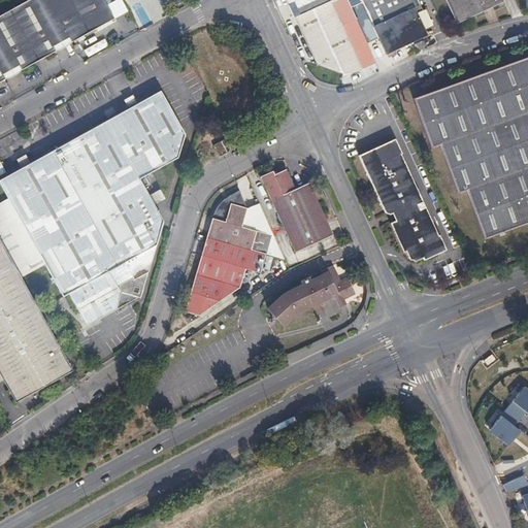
[(29,0),(0,17),(0,84),(8,78),(6,74),(21,66),(24,70),(36,63),(34,60),(37,58),(39,56),(43,55),(45,58),(58,51),(56,46),(71,37),(74,41),(88,35),(85,31),(94,26),(96,30),(117,19),(106,0),(29,0)]
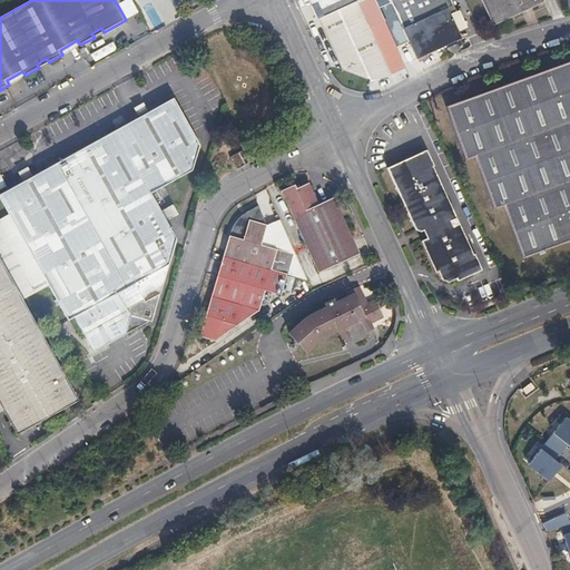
[(311,0),(342,68),(359,77),(376,80),(391,74),(356,0),(357,0),(311,0)]
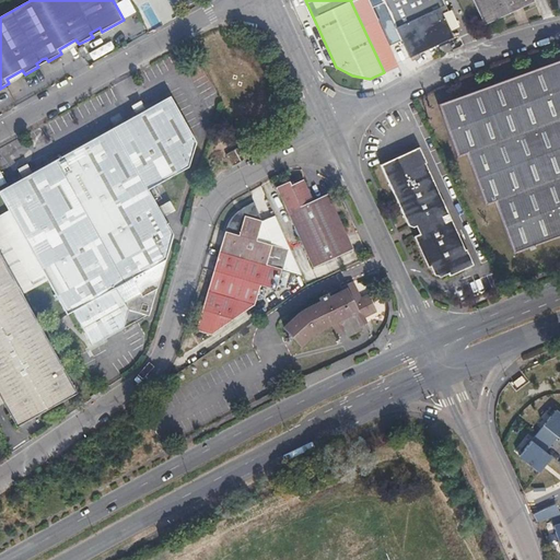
[(382,0),(409,57),(453,37),(442,14),(448,11),(442,0),(382,0)]
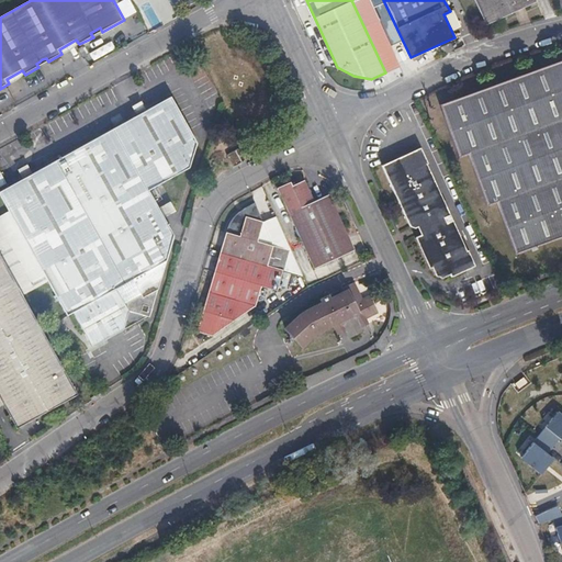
[(535,0),(474,0),(486,24),(536,1),(535,0)]
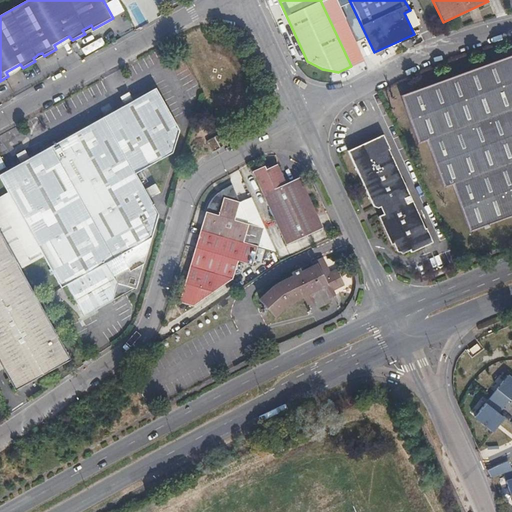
[(511,216),(511,55),(400,96),(418,144),(426,141),(444,188),(452,185),(470,232),(511,216)]
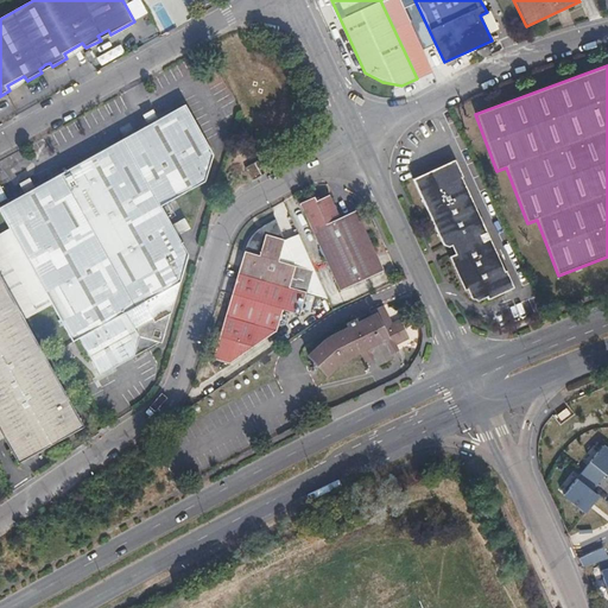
[(0,206),(0,213),(8,228),(0,233),(0,276),(25,321),(51,305),(73,342),(78,339),(99,377),(130,360),(162,344),(188,255),(160,207),(204,183),(214,154),(185,105),(0,206)]
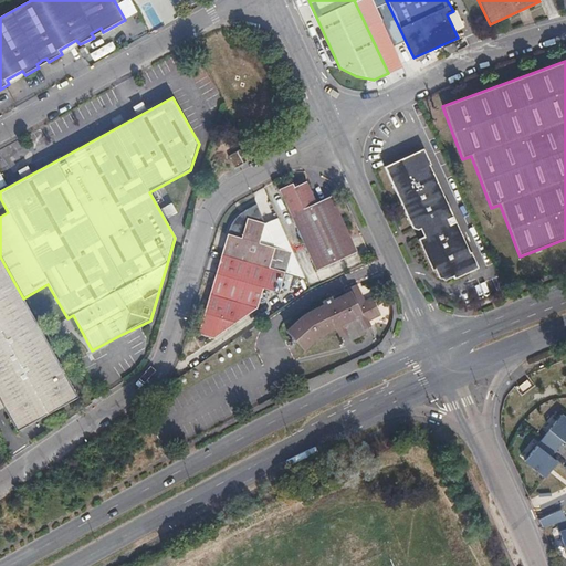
[(423,146),(386,165),(413,226),(419,228),(422,227),(426,234),(419,238),(432,266),(436,265),(440,275),(442,276),(447,280),(454,275),(456,278),(480,266),(472,251),(470,251),(431,164),(432,163),(423,146)]
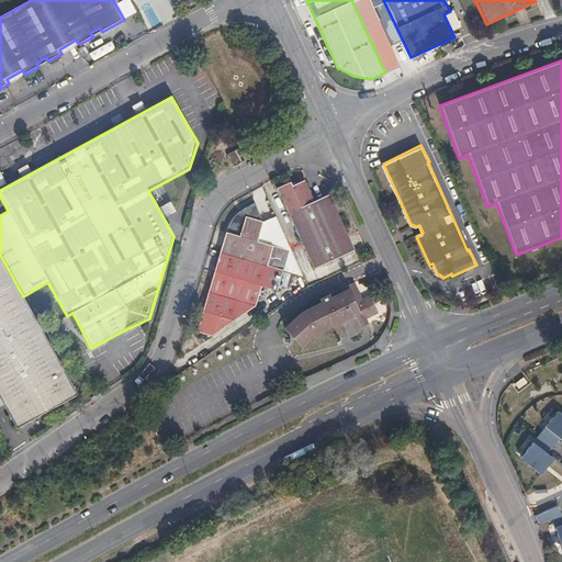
[(235,150),(227,155),(234,166),(240,163),(242,161),(235,150)]
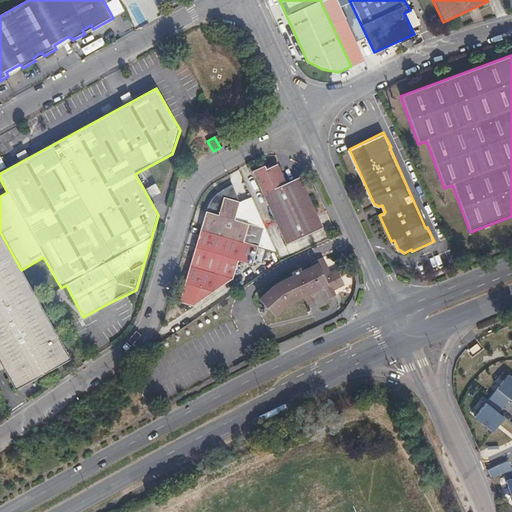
[(264,166),(252,171),(286,244),(322,228),(299,177),(285,183),(276,164),(265,169),(264,166)]
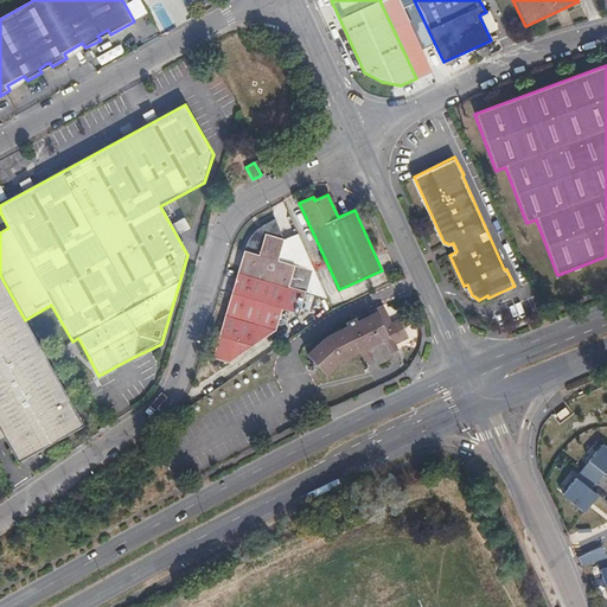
[(253,347),(276,331),(283,311),(299,315),(306,294),(289,289),(295,268),(279,263),(285,242),(273,221),(272,222),(264,225),(257,232),(253,238),(248,246),(243,255),(237,273),(215,352),(212,358),(229,363),(253,347)]
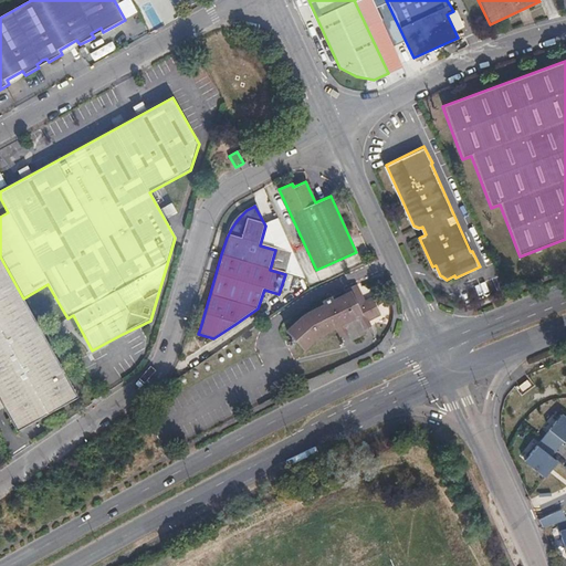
[(275,250),(265,226),(260,245),(275,250)]
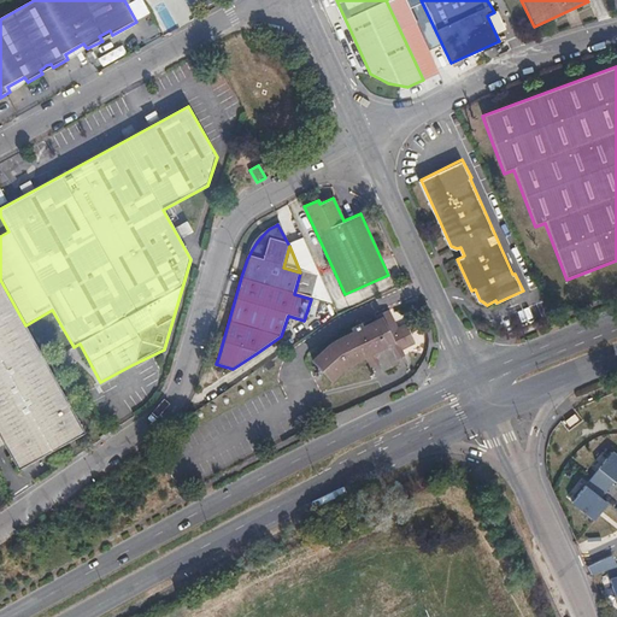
[(317,278),(300,272),(294,294),(311,299),(335,307),(322,280),(317,278)]
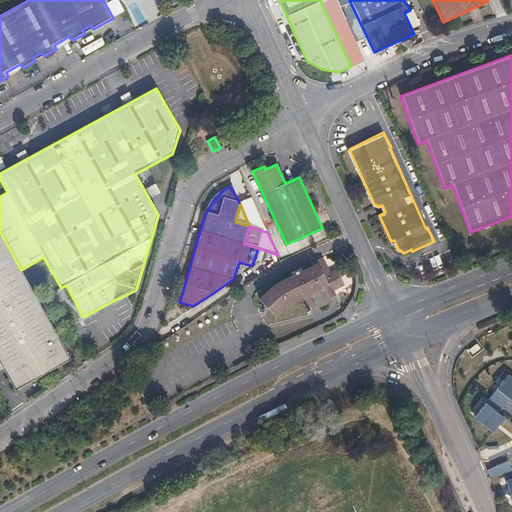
[(0,362),(15,390),(71,359),(21,270),(0,232),(0,362)]
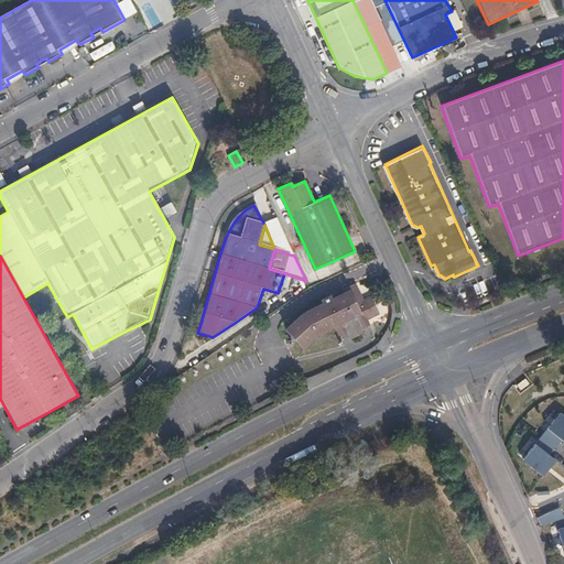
[(326,328),(344,321),(351,317),(354,322),(361,318),(369,315),(379,311),(371,295),(365,299),(360,288),(343,296),(335,300),(311,311),(295,322),(308,342),(326,328)]
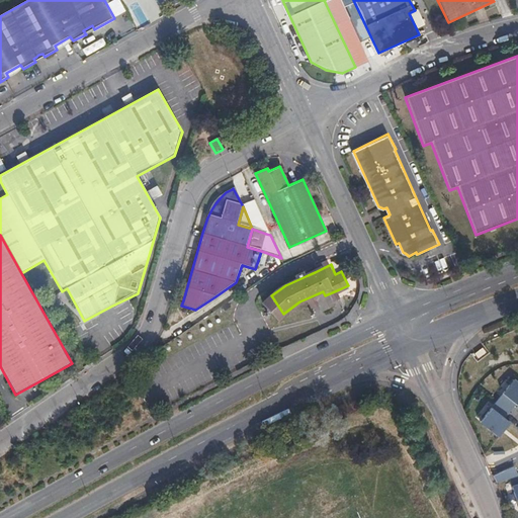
[(517,379),(516,378),(504,393),(516,404),(517,405),(517,379)]
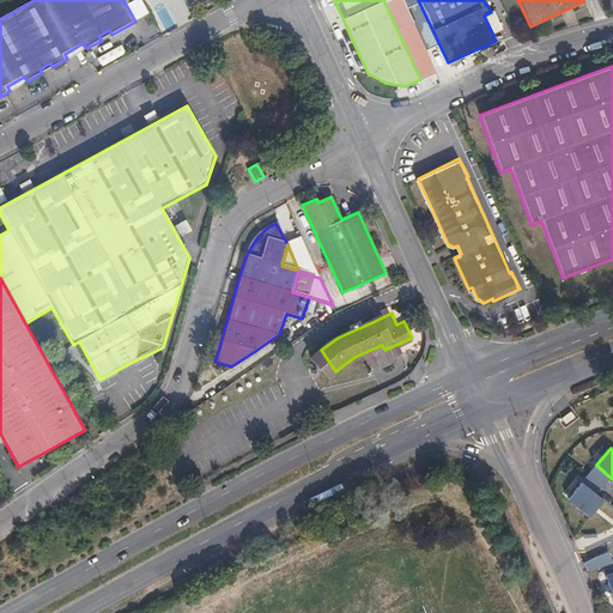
[(596,465),(583,480),(598,493),(611,478),(596,465)]
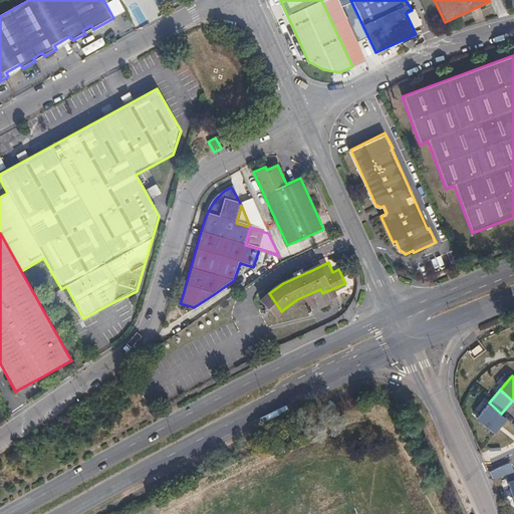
[(489,403),(477,418),(495,433),(507,419),(501,414),(489,403)]
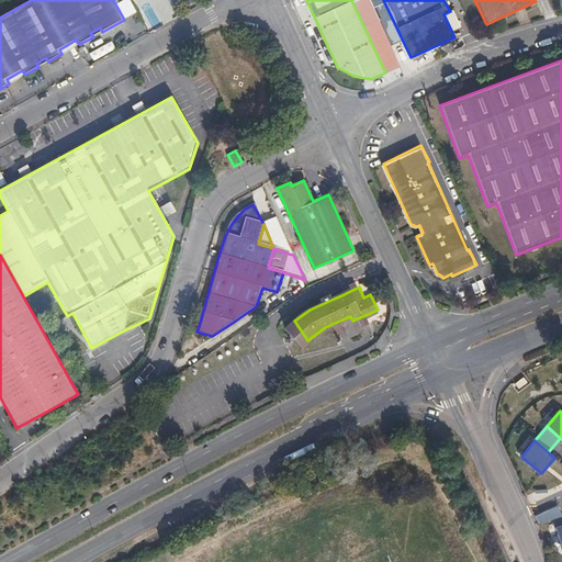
[(557,506),(535,516),(539,525),(561,514),(557,506)]
